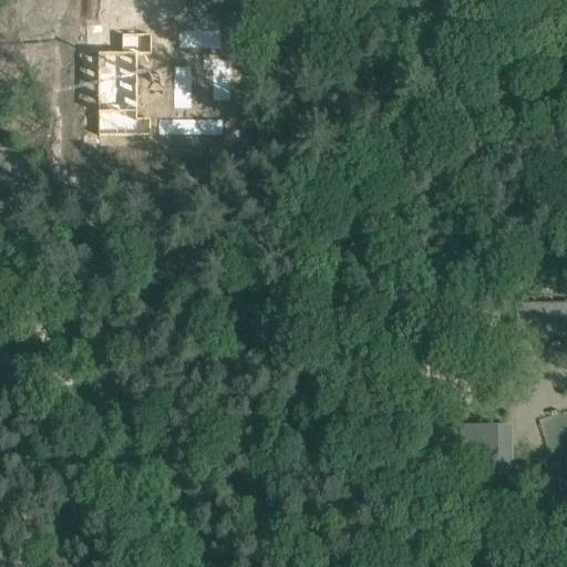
[(224,49),(224,29),(178,30),(178,31),(178,49),(220,49),(224,49)]
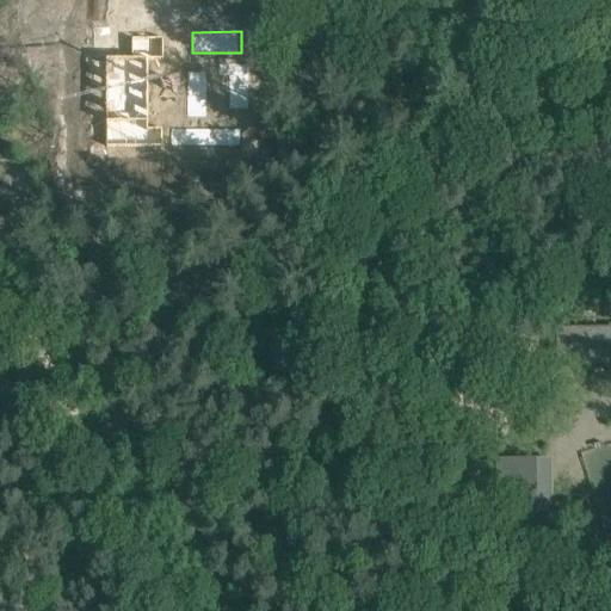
[(148,60),(165,60),(165,41),(134,39),(134,59),(106,59),(106,148),(162,148),(162,130),(148,130),(148,60)]
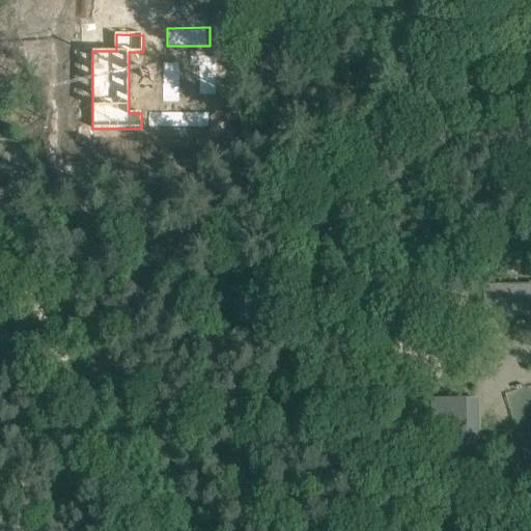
[(219,95),(218,56),(216,56),(190,56),(190,67),(199,66),(199,95),(216,95),(219,95)]
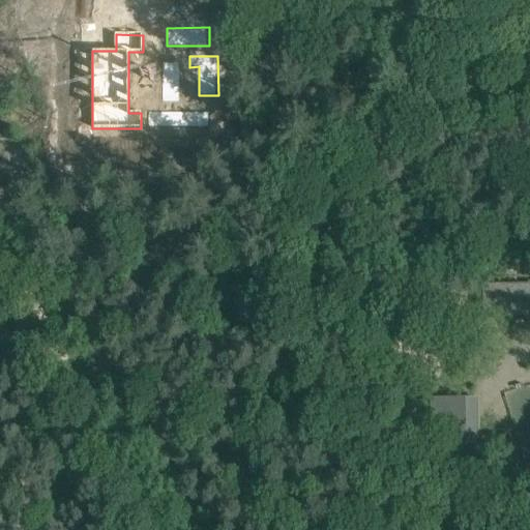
[(181,102),(180,63),(179,63),(163,63),(163,102),(179,102),(181,102)]
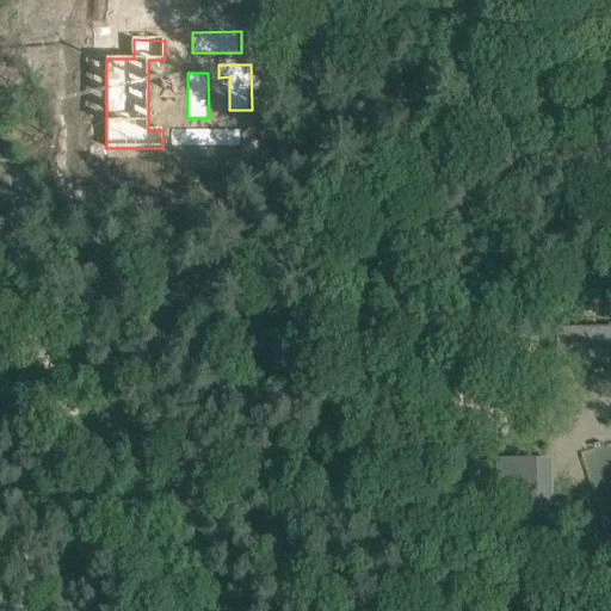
[(245,149),(245,129),(241,129),(170,129),(170,148),(196,148),(196,149),(245,149)]
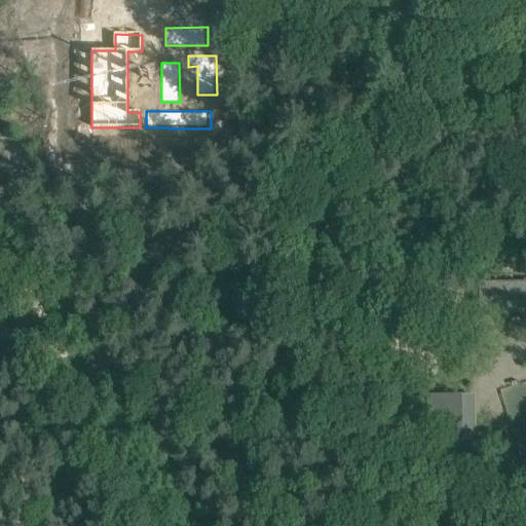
[(525,284),(479,286),(480,310),(525,309),(525,284)]
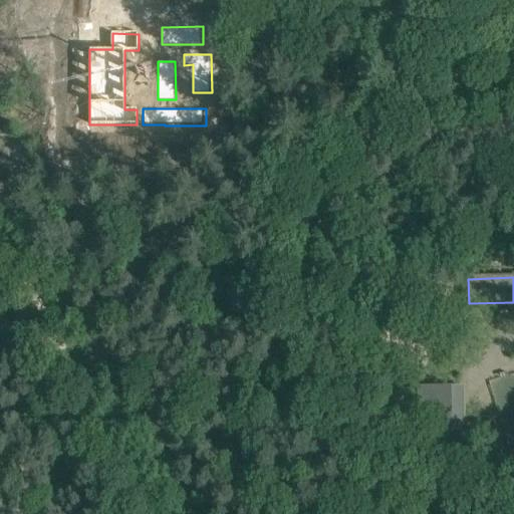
[(420,433),(448,433),(447,387),(419,387),(420,433)]
